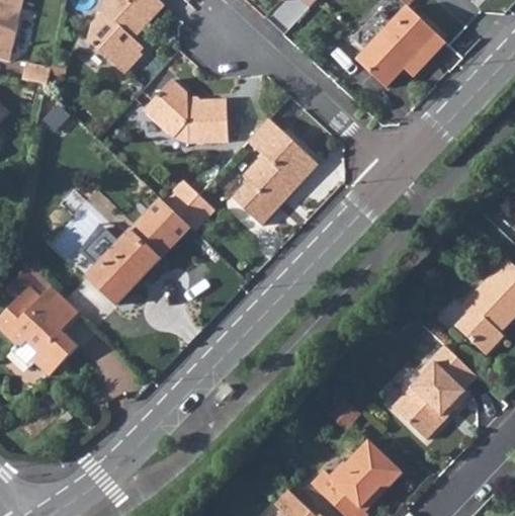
[(0,0),(0,54),(8,55),(20,0),(0,0)]
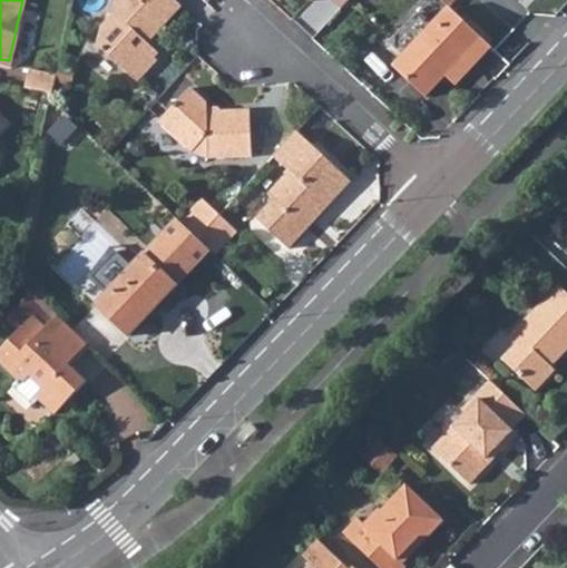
[(114,0),(113,2),(113,15),(99,27),(95,46),(135,84),(156,61),(146,51),(146,42),(179,6),(174,0),(114,0)]
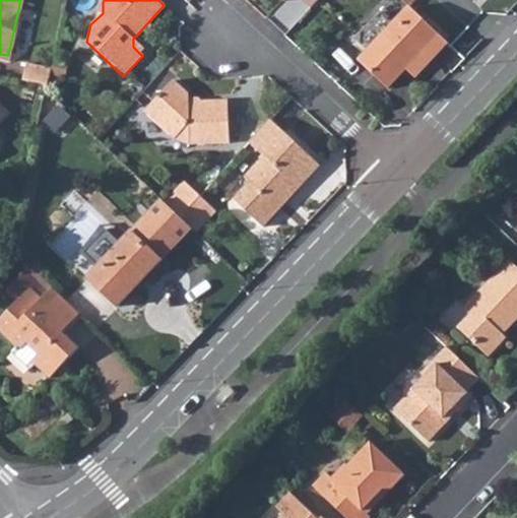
[(299,0),(308,8),(314,0),(279,0),(299,0)]
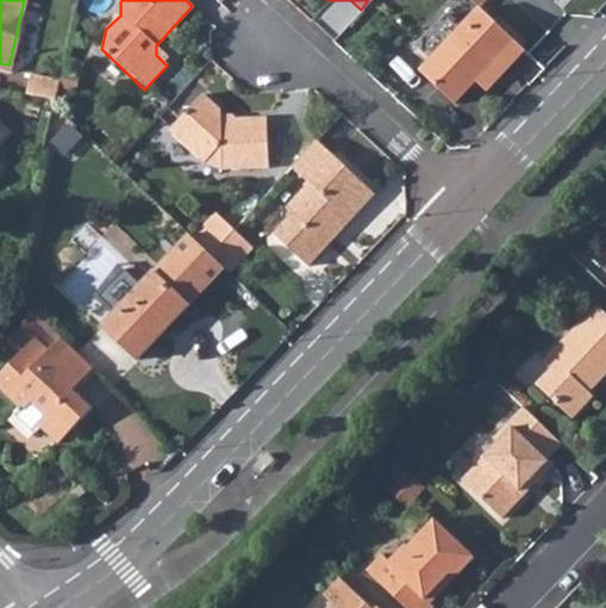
[(463,19),(417,69),(450,99),(497,51),(505,59),(517,44),(476,6),(463,19)]
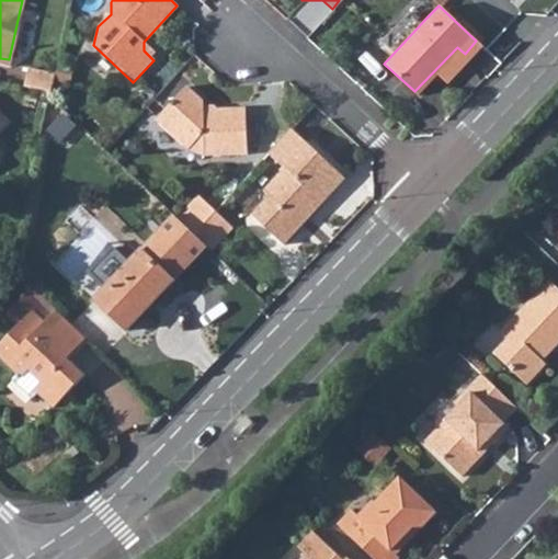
[(27,63),(24,81),(49,88),(50,88),(54,88),(58,69),(54,68),(27,63)]
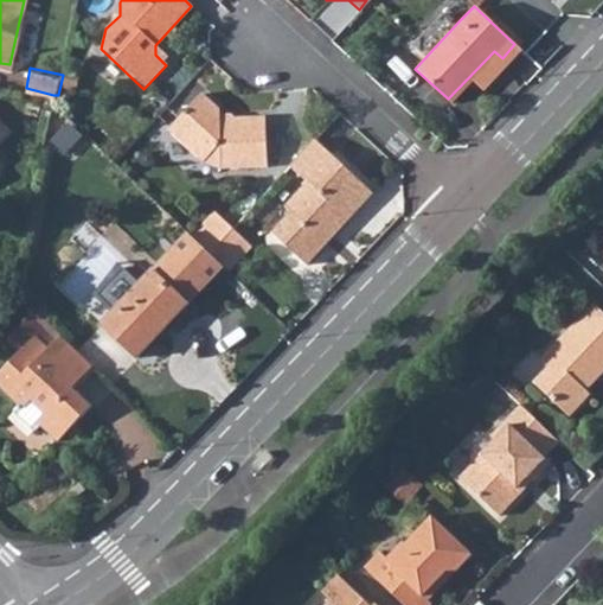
[(201,91),(171,123),(185,140),(183,142),(203,161),(219,161),(219,167),(267,166),(264,116),(236,116),(233,122),(224,122),(219,118),(219,109),(201,91)]
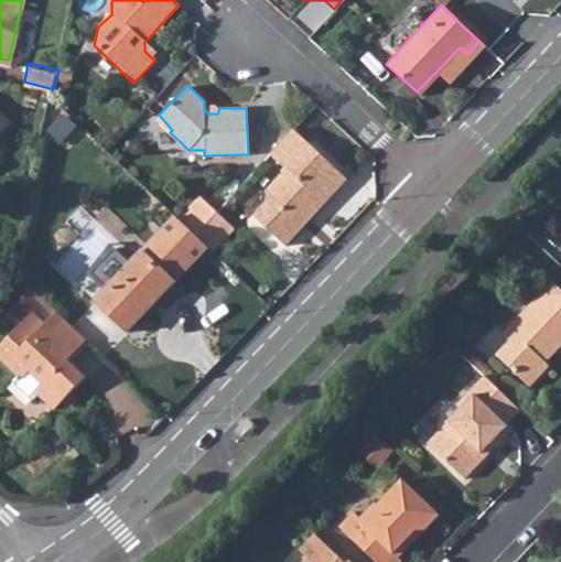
[(292,127),(269,153),(284,169),(263,192),(270,197),(252,215),(286,247),(303,228),(299,224),(306,215),(311,219),(347,181),(292,127)]
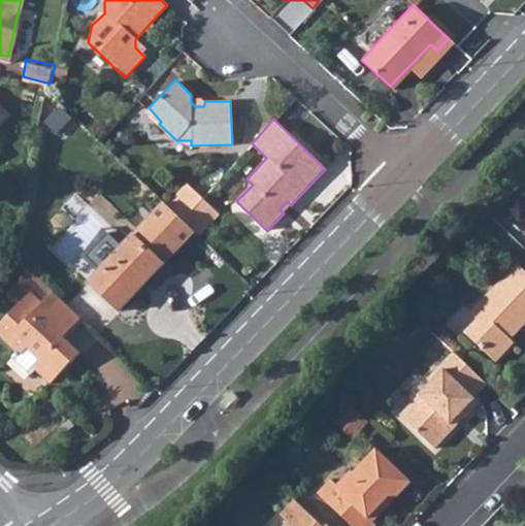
[(187,183),(167,203),(183,219),(202,197),(187,183)]
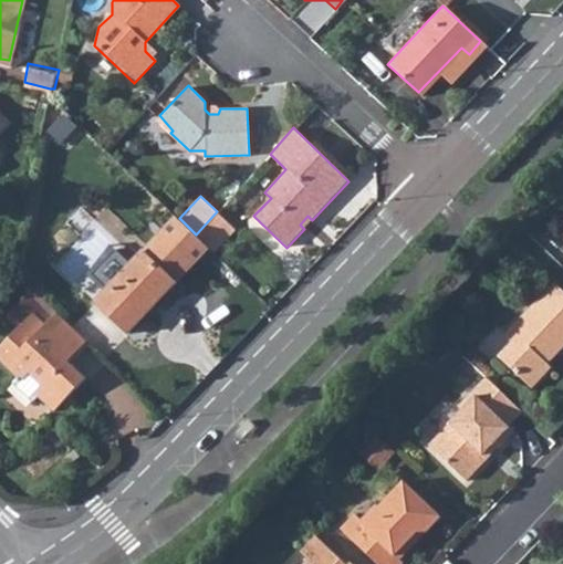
[(217,211),(196,235),(214,251),(235,229),(217,211)]
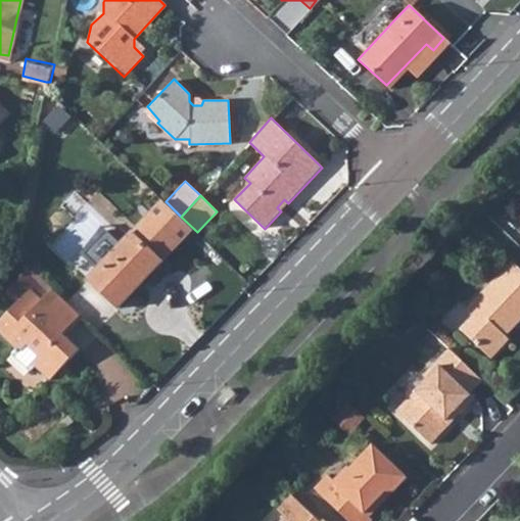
[(160,196),(84,278),(114,308),(191,226),(181,217),(160,196)]
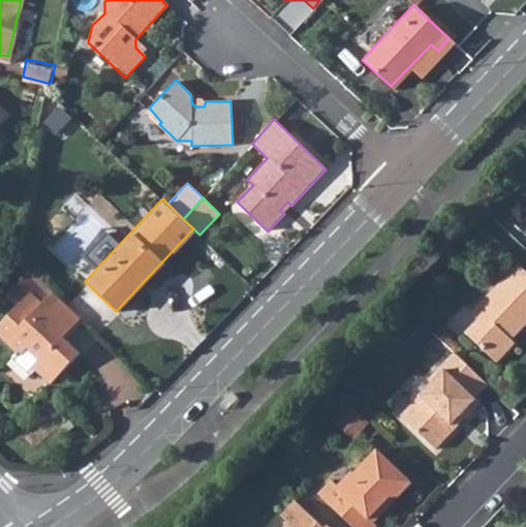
[(525,274),(515,264),(468,312),(474,319),(462,332),(493,362),(512,343),(504,335),(512,328),(515,331),(525,319),(525,274)]
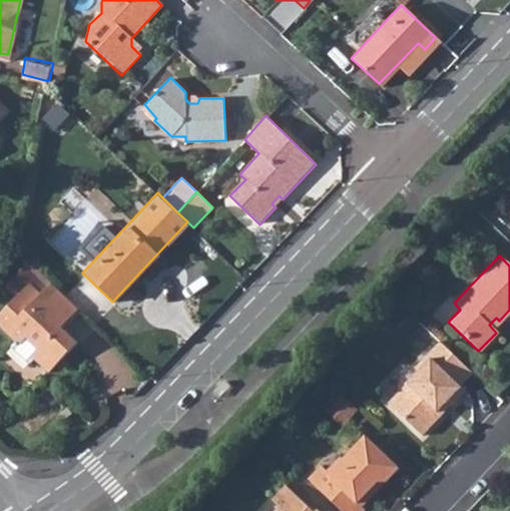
[(19,299),(0,319),(0,328),(20,347),(27,340),(38,351),(31,357),(48,372),(76,343),(62,329),(78,310),(52,285),(40,298),(30,309),(19,299)]
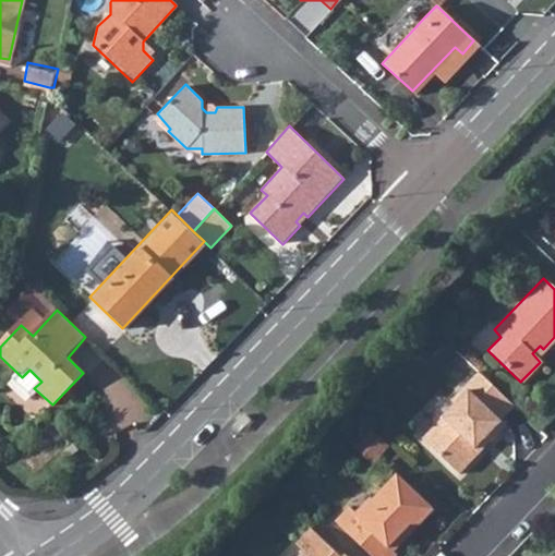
[(33,312),(21,325),(33,336),(44,324),(33,312)]
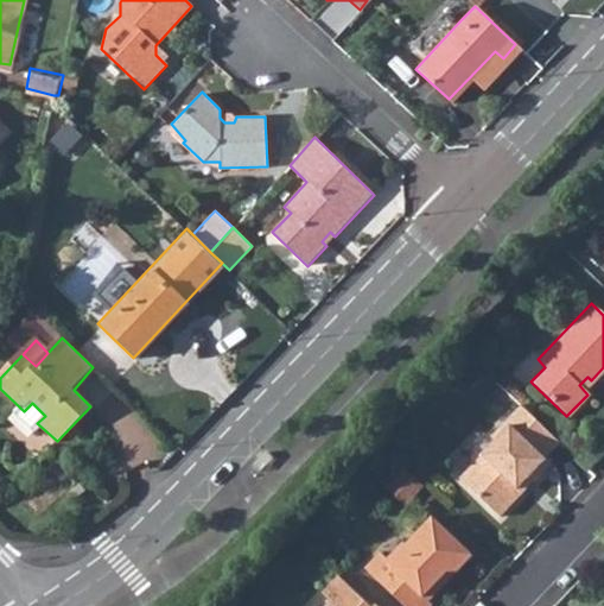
[(555,441),(517,404),(489,435),(491,440),(457,477),(497,515),(519,492),(515,487),(525,475),(529,480),(545,462),(541,458),(555,441)]
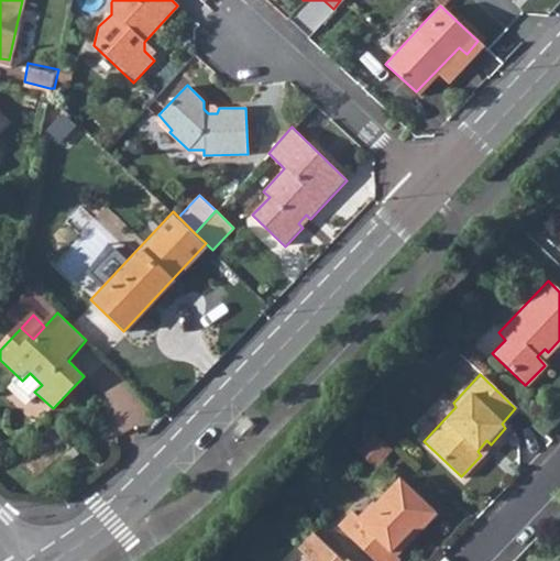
[(370,436),(354,451),(371,466),(385,451),(370,436)]
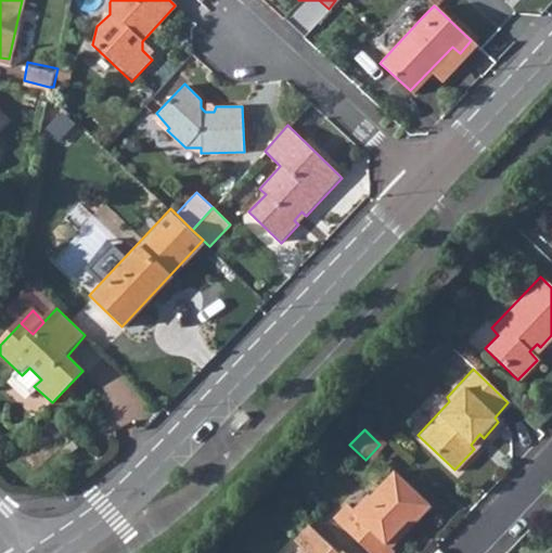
[(471,445),(474,449),(484,438),(479,434),(471,445)]
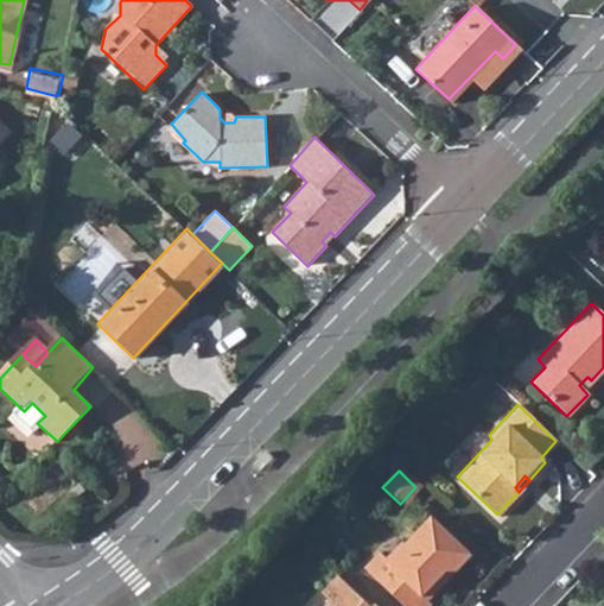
[(424,605),(428,601),(425,598),(420,592),(442,569),(449,574),(466,554),(428,516),(405,542),(401,538),(383,555),(377,549),(362,565),(405,605),(424,605)]
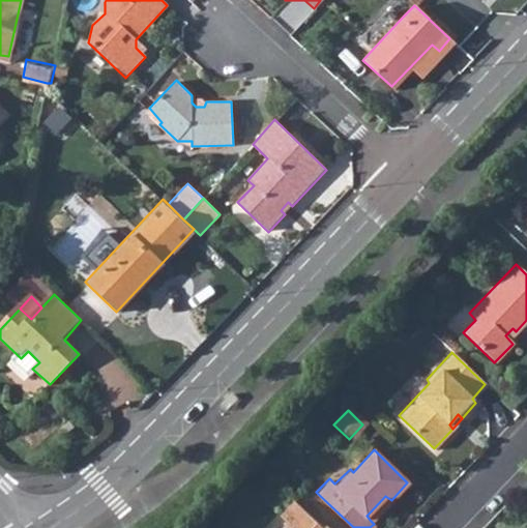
[(367,516),(371,521),(391,500),(385,496),(367,516)]
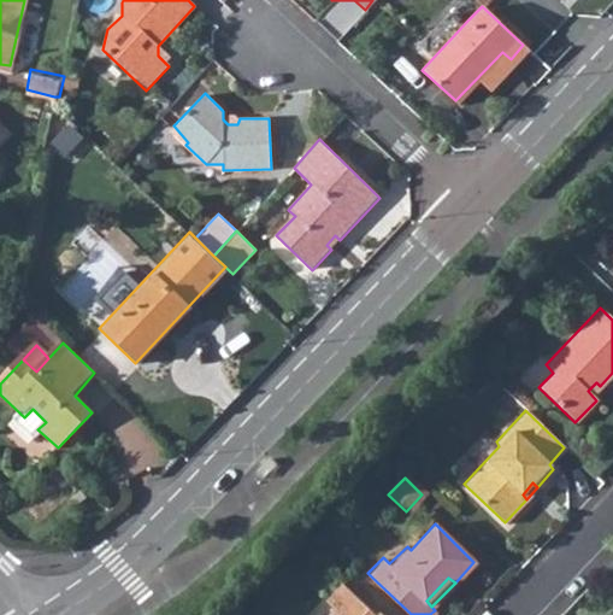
[(373,614),(340,583),(324,598),(332,608),(324,614),(373,614)]
